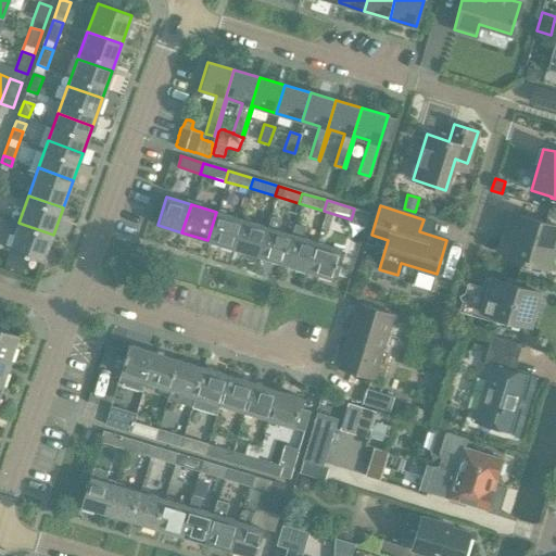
[(216,212),(207,240),(231,248),(240,218),(216,212)]
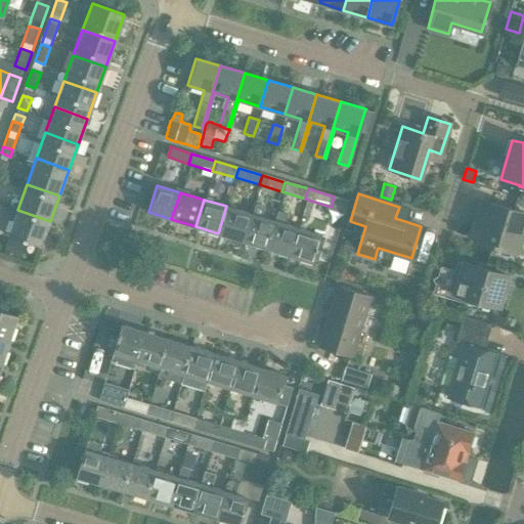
[(517,254),(523,229),(523,213),(482,201),(476,221),(487,224),(482,244),(517,254)]
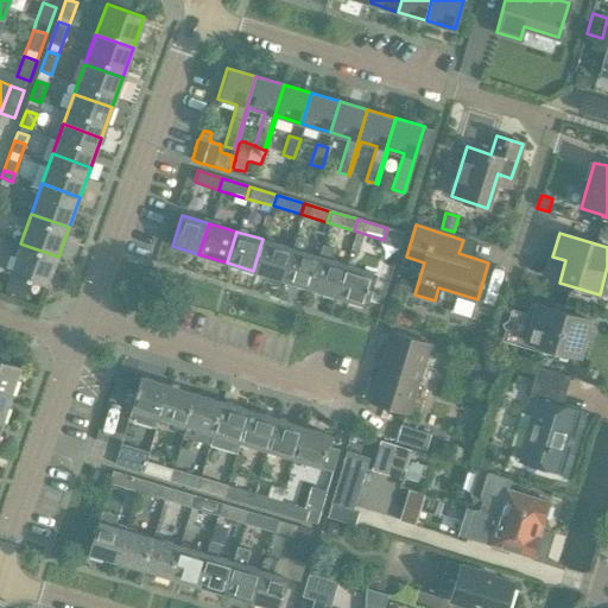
[(290,247),(280,279),(308,286),(317,255),(304,252),(308,241),(296,238),(293,248),(290,247)]
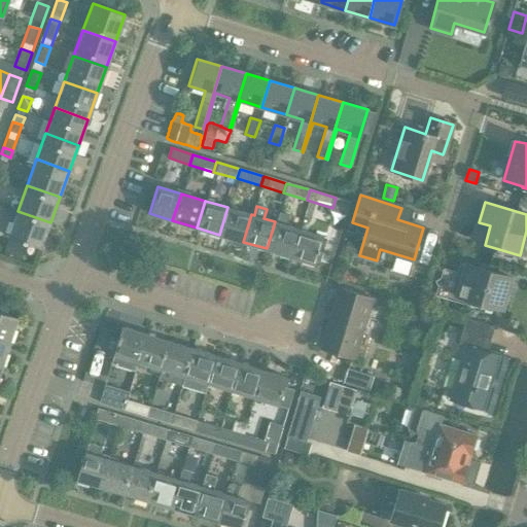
[(227,207),(219,235),(243,242),(251,214),(227,207)]
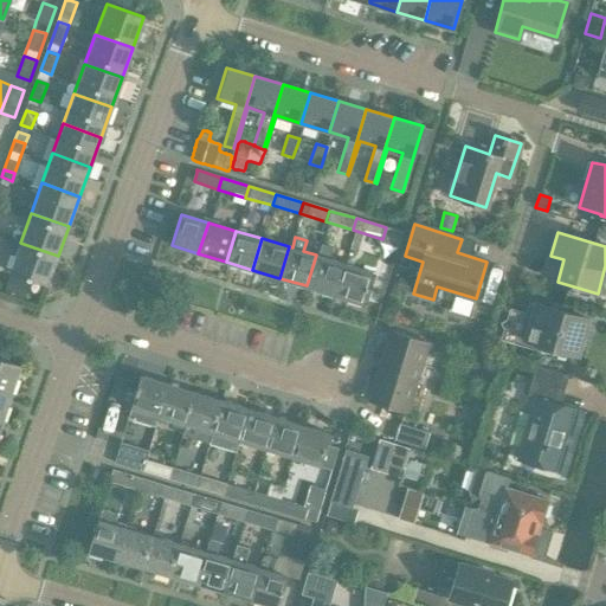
[(58,256),(20,243),(10,272),(47,287),(58,256)]
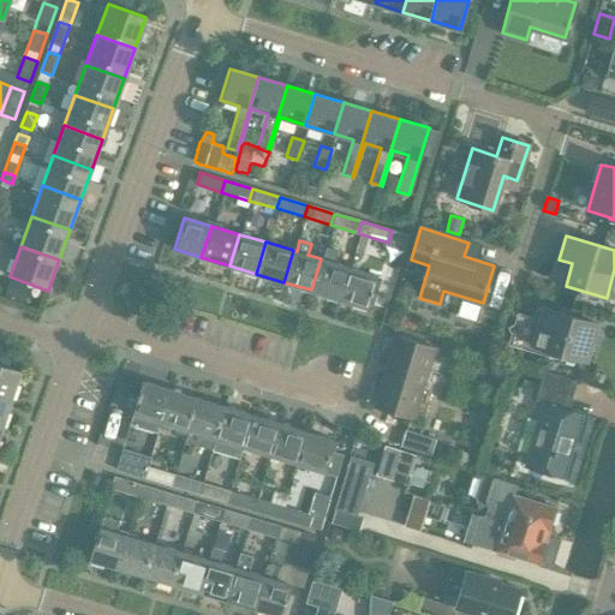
[(323,260),(321,258),(311,290),(338,298),(347,267),(334,263),(338,252),(327,249),(323,260)]
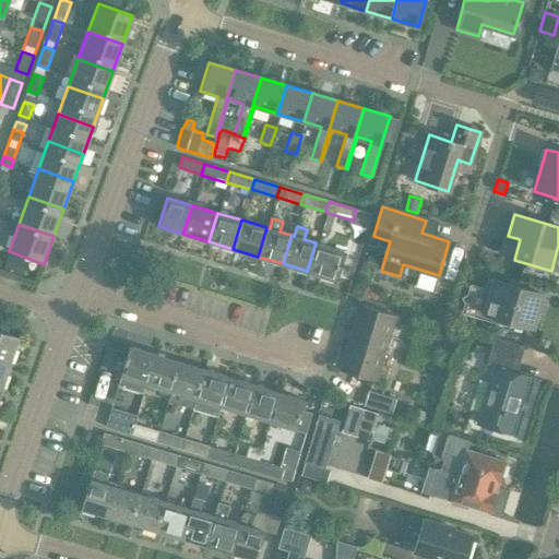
[(341,250),(316,242),(307,271),(332,278),(341,250)]
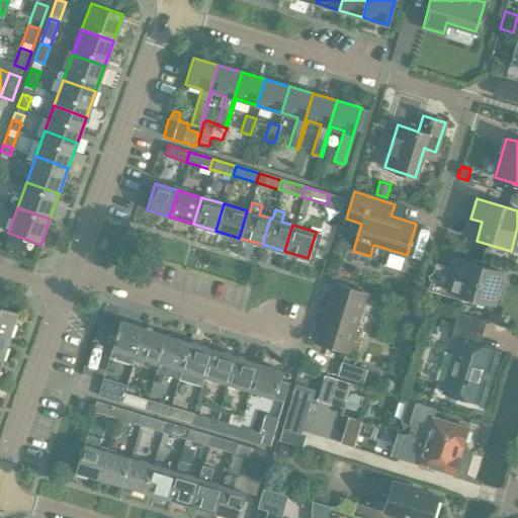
[(493,304),(502,273),(457,260),(448,290),(493,304)]
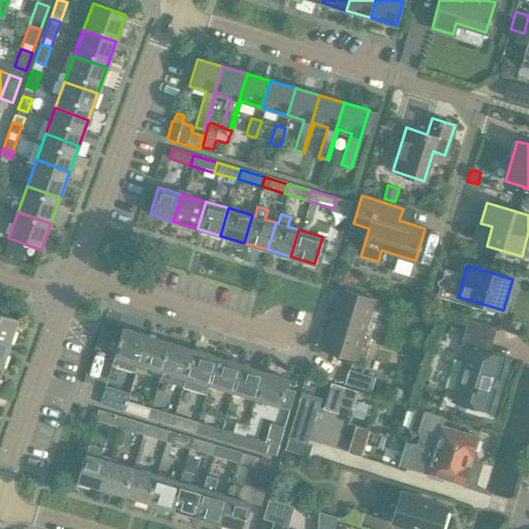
[(356,359),(374,299),(340,288),(321,347),(356,359)]
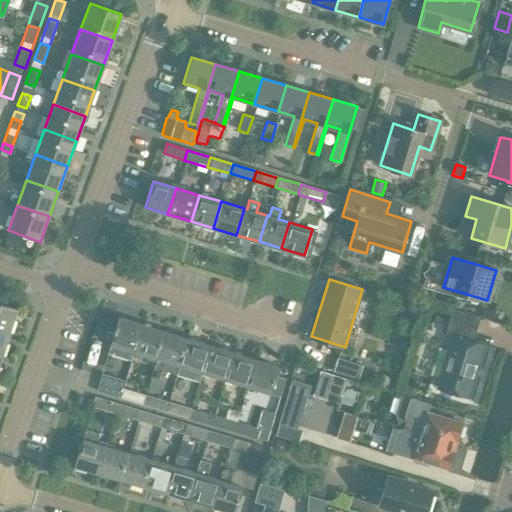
[(396,309),(401,294),(384,289),(379,304),(396,309)]
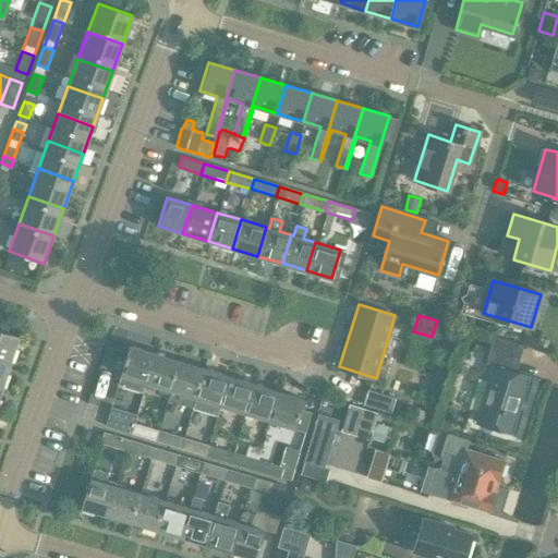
[(0,361),(9,364),(16,338),(0,332),(0,361)]
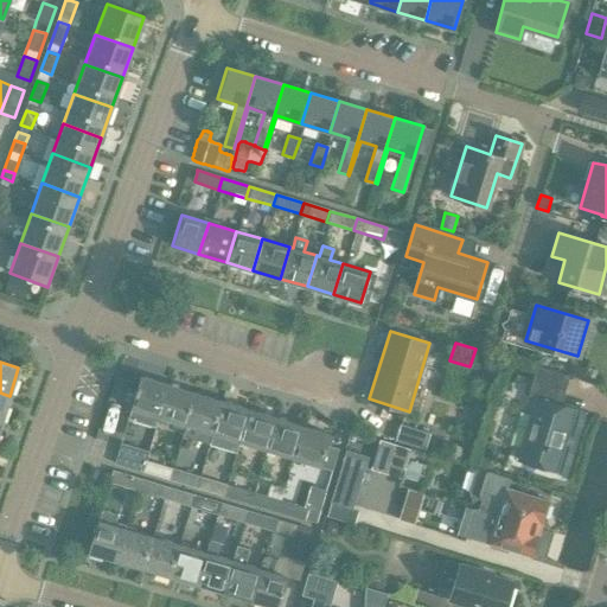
[(535,397),(516,459),(556,472),(575,410),(560,406),(564,389),(569,376),(537,366),(532,379),(528,395),(535,397)]
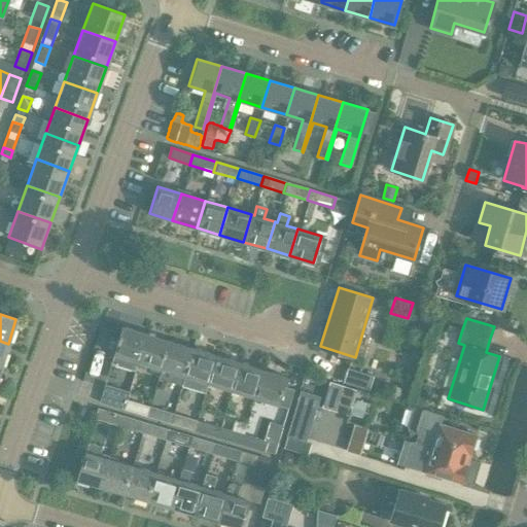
[(134,372),(137,361),(146,334),(121,326),(113,354),(110,363),(134,372)]
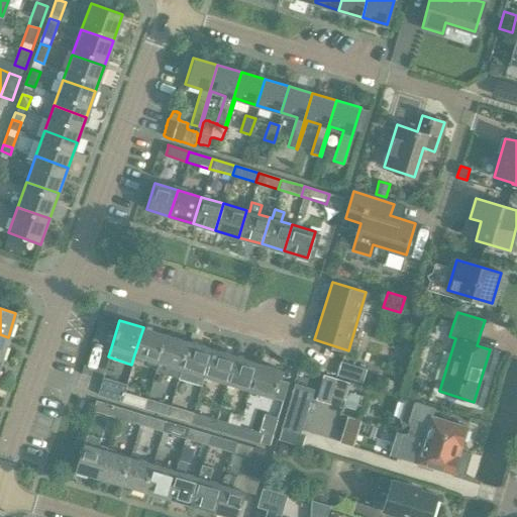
[(143,327),(134,354),(158,362),(166,334),(143,327)]
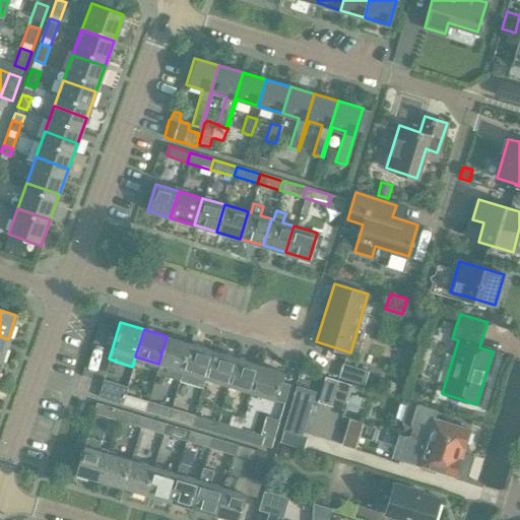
[(167,336),(158,364),(159,364),(157,373),(179,380),(190,343),(167,336)]
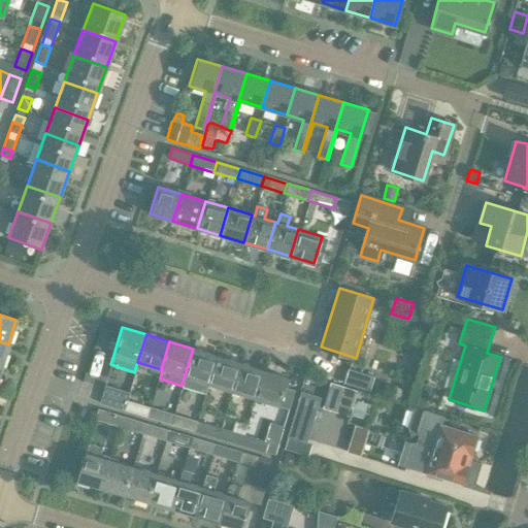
[(193,349),(182,386),(205,392),(207,384),(217,356),(193,349)]
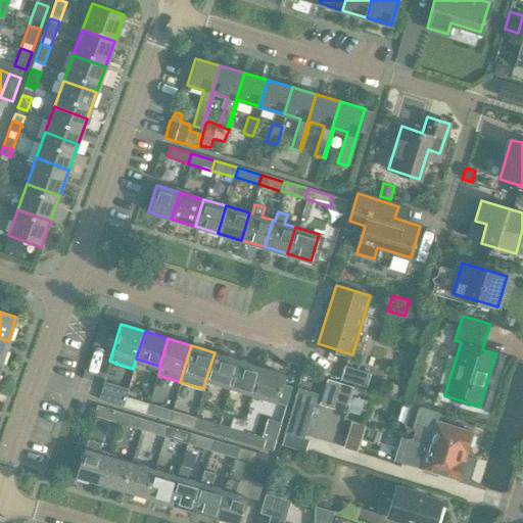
[(215,352),(205,380),(229,387),(237,360),(215,352)]
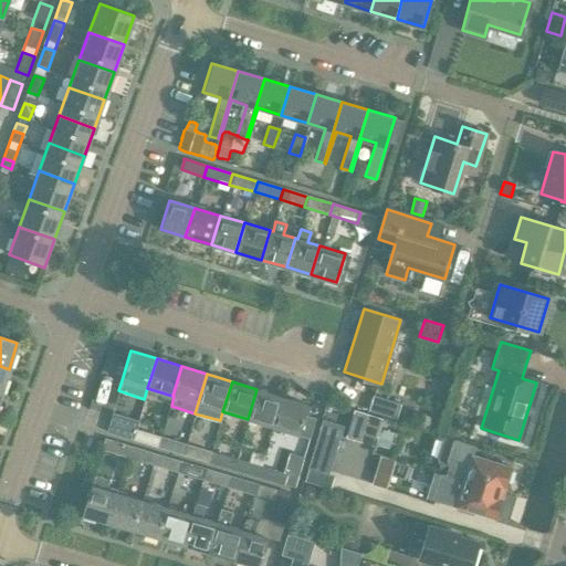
[(257,389),(248,419),(273,427),(282,397),(257,389)]
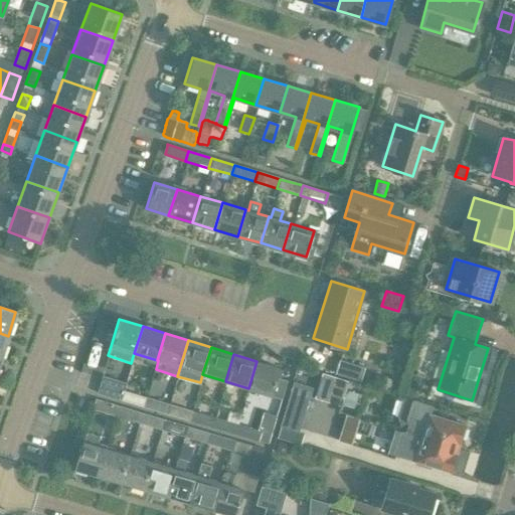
[(364,366),(339,359),(335,372),(360,380),(364,366)]
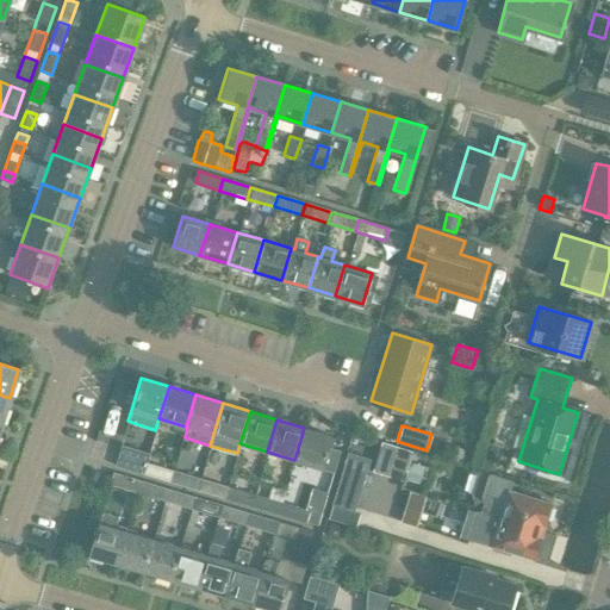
[(304,428),(294,460),(322,468),(334,472),(340,450),(328,447),(331,436),(304,428)]
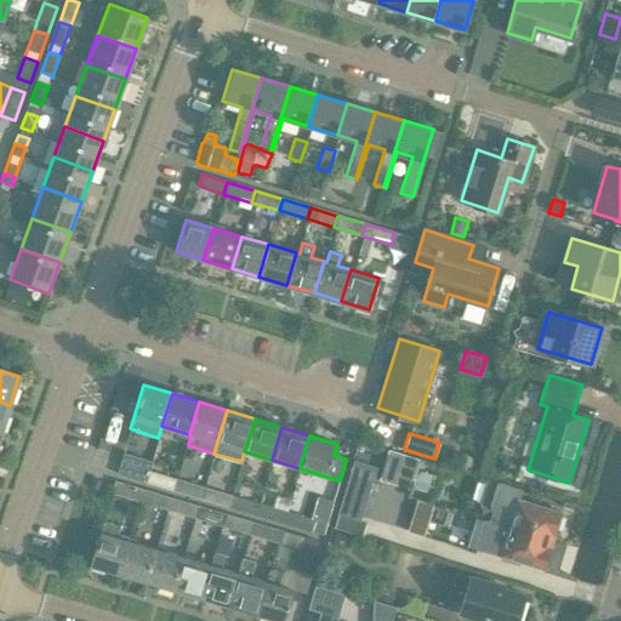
[(396,485),(405,454),(389,449),(388,451),(365,444),(362,456),(385,463),(380,480),(396,485)]
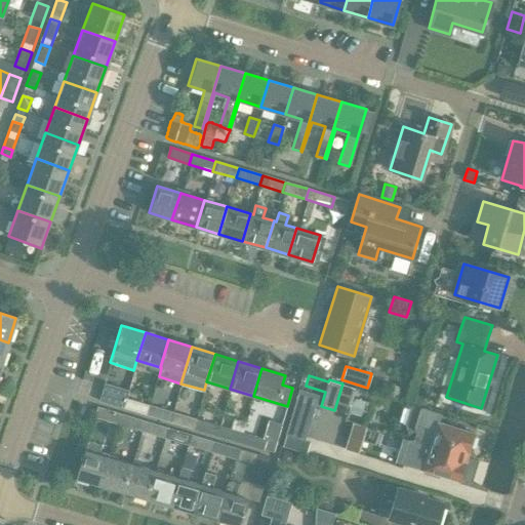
[(122,408),(125,398),(127,390),(105,384),(103,392),(99,402),(122,408)]
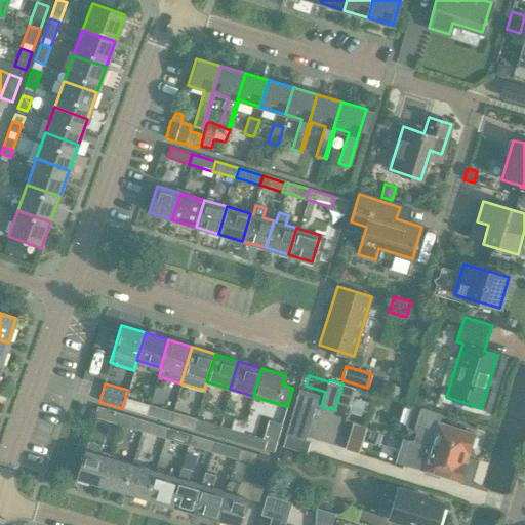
[(342,384),(334,410),(347,414),(355,388),(342,384)]
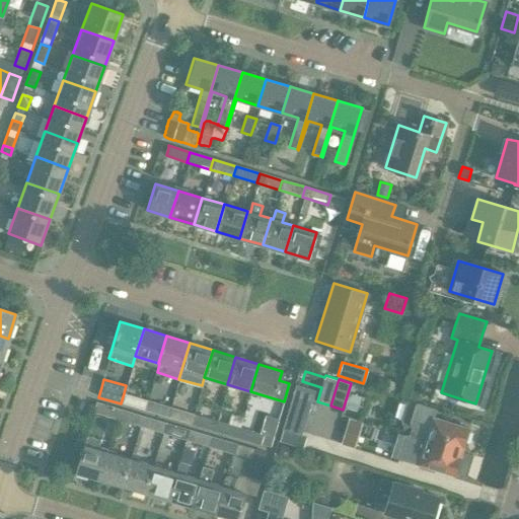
[(296,385),(283,429),(302,435),(315,391),(296,385)]
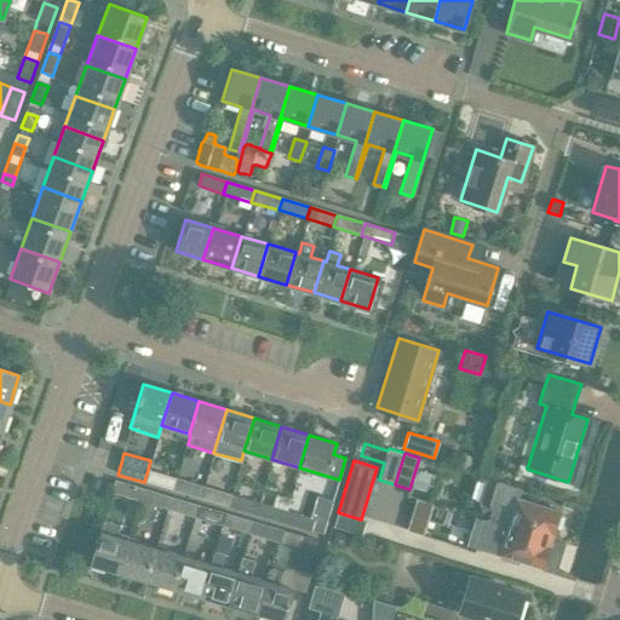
[(495,468),(492,475),(497,478),(501,470),(495,468)]
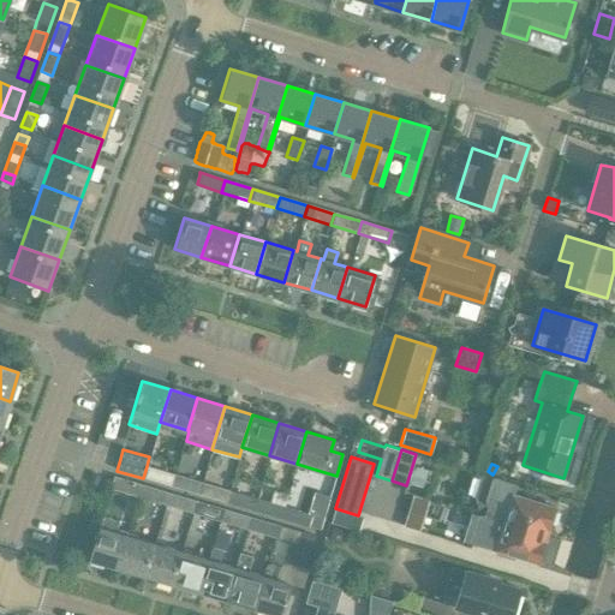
[(171,487),(174,475),(147,466),(143,478),(171,487)]
